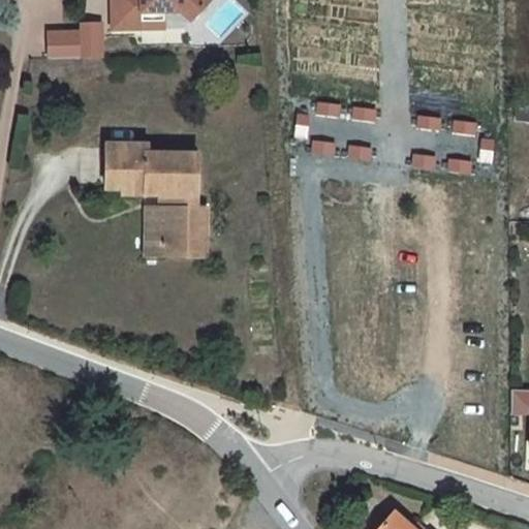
[(143,34),(143,18),(164,17),(182,17),(190,26),(210,6),(203,0),(111,0),(113,35),(143,34)]
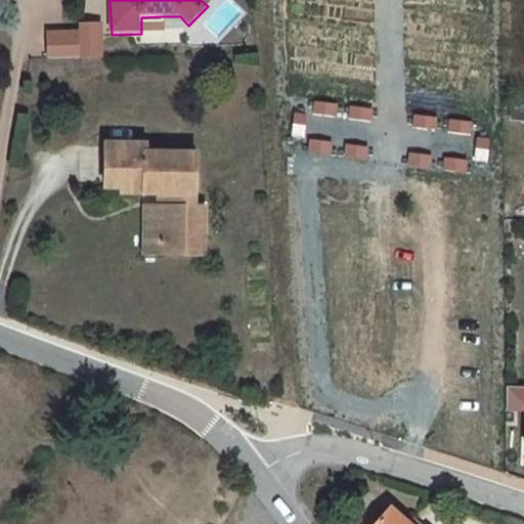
[(164,34),(163,16),(141,17),(141,34),(164,34)]
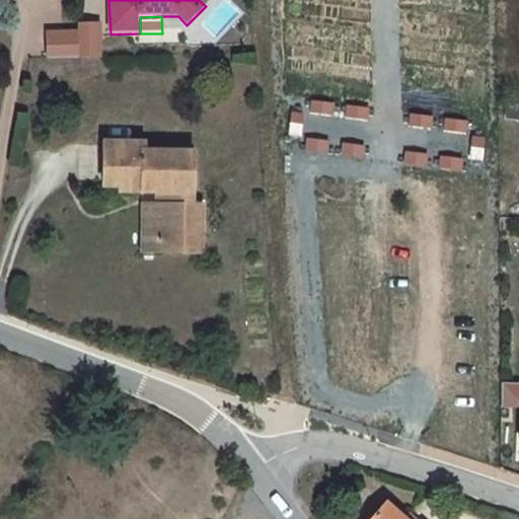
[(49,64),(78,63),(77,38),(47,40),(49,64)]
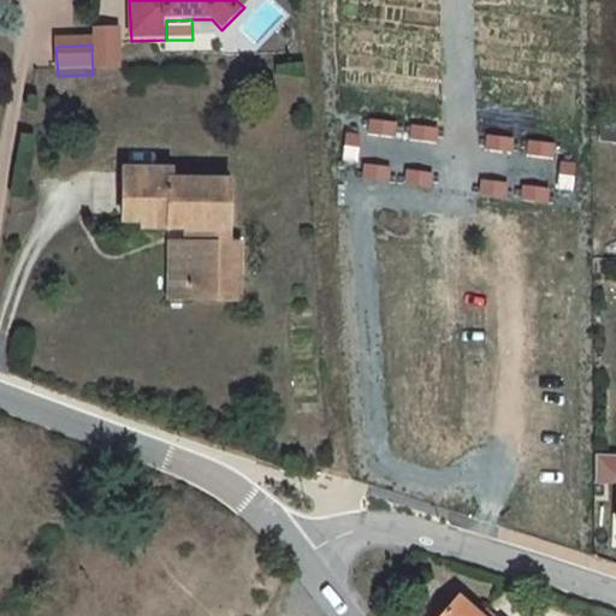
[(396,122),(371,120),(369,134),(395,135),(396,122)]
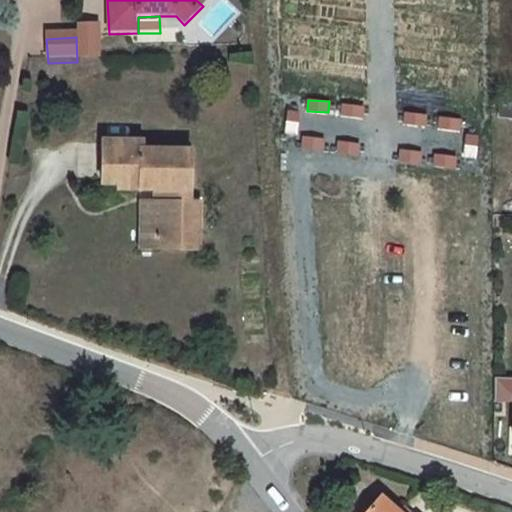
[(511,102),(500,101),(498,119),(511,120),(511,102)]
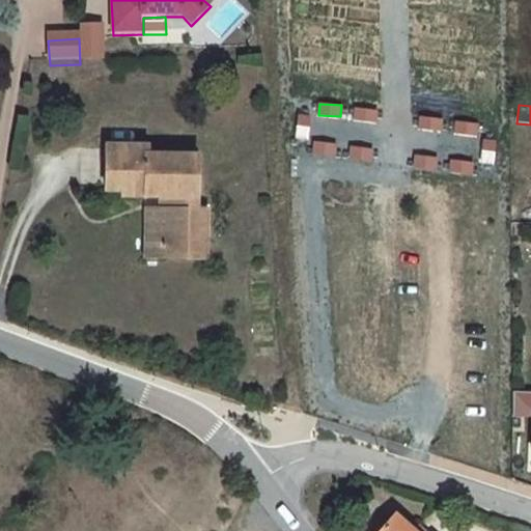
[(375,110),(355,109),(354,119),(375,121),(375,110)]
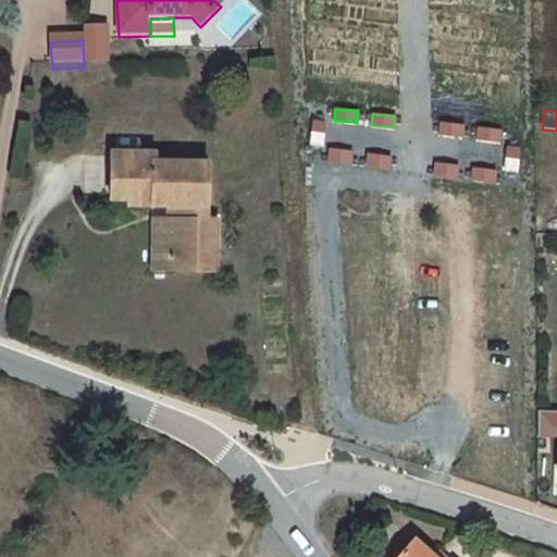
[(312,122),(311,144),(323,145),(324,122),(312,122)]
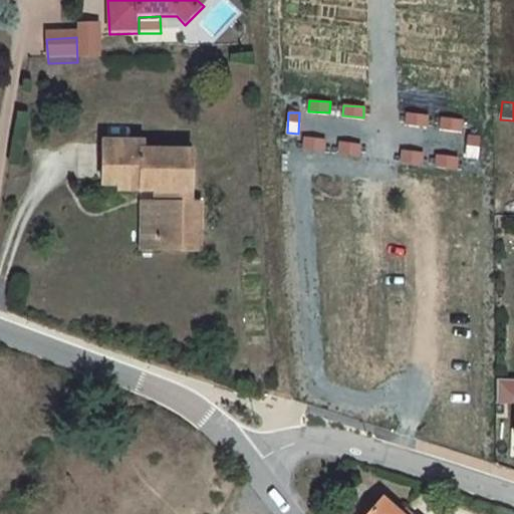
[(427,114),(407,113),(406,124),(427,125),(427,114)]
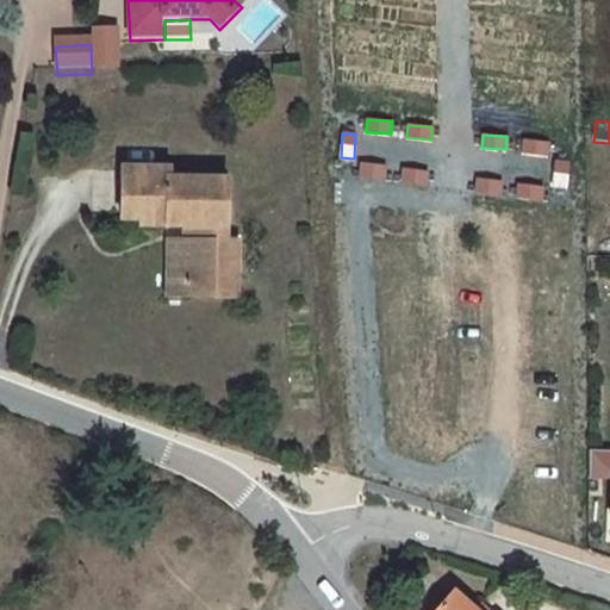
[(548,142),(523,141),(523,154),(547,155),(548,142)]
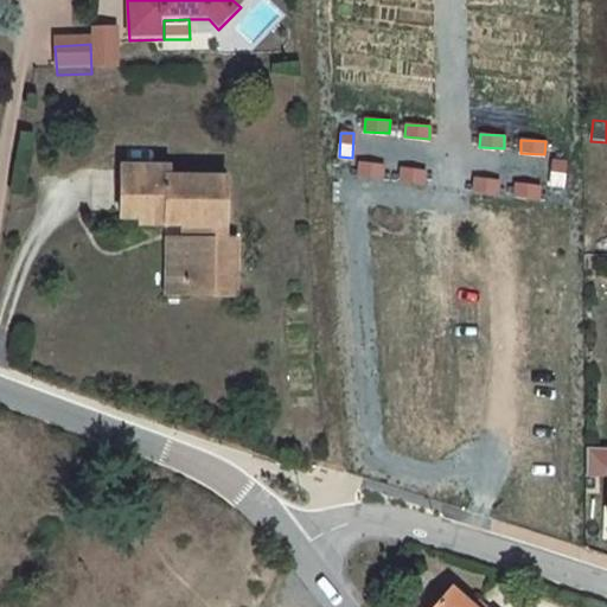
[(553,160),(551,184),(564,185),(566,161),(553,160)]
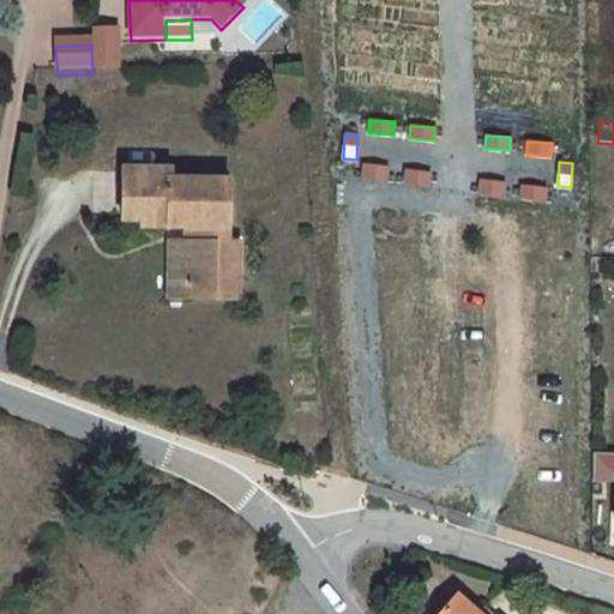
[(387,167),(363,166),(362,179),(387,180),(387,167)]
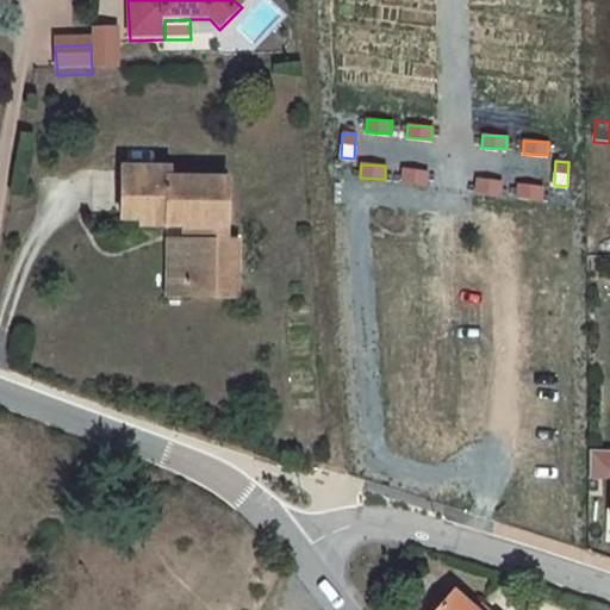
[(226,237),(226,176),(168,175),(167,166),(119,166),(119,213),(132,212),(132,223),(186,225),(186,240),(174,238),(176,277),(184,278),(184,293),(234,294),(232,237),(226,237)]
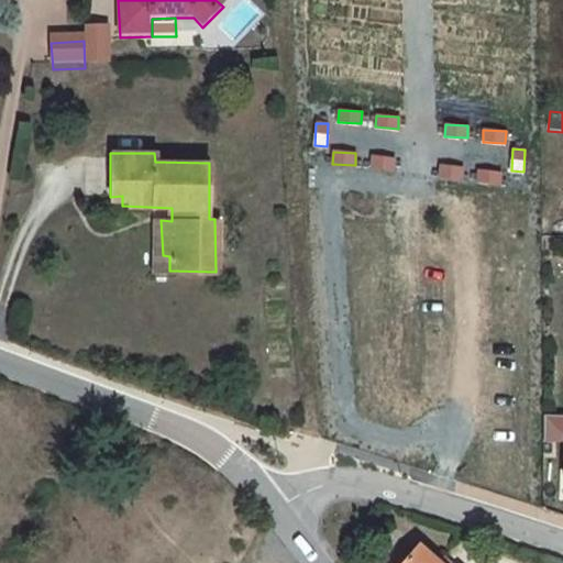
[(395,158),(372,157),(372,168),(394,170),(395,158)]
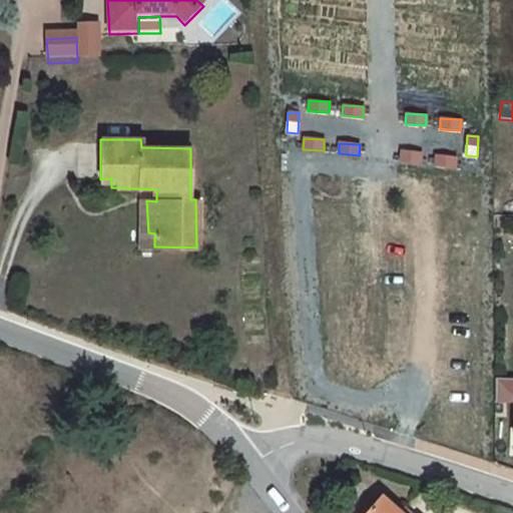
[(422,152),(402,151),(401,162),(422,163),(422,152)]
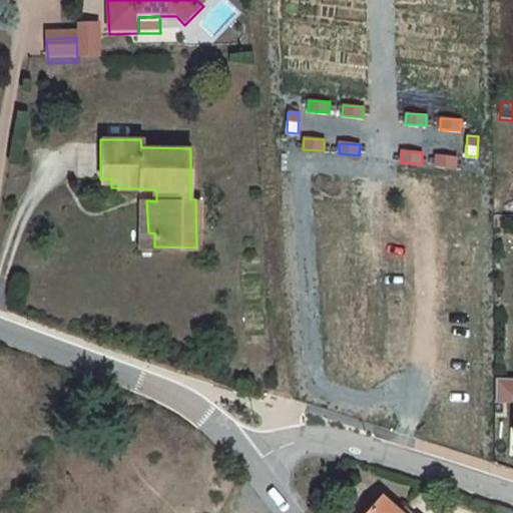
[(456,156),(435,155),(435,166),(455,167),(456,156)]
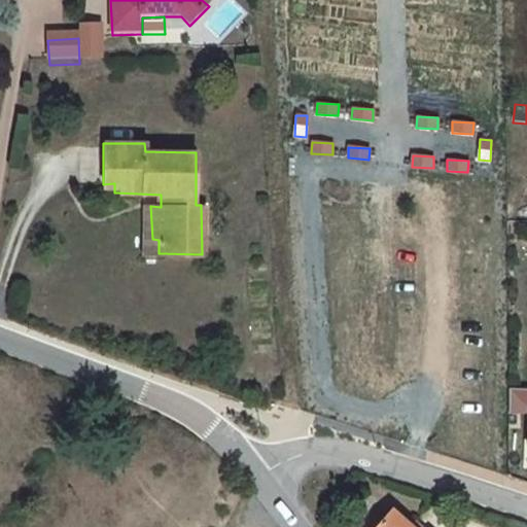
[(138,207),(137,253),(159,253),(159,240),(152,239),(150,206),(138,207)]
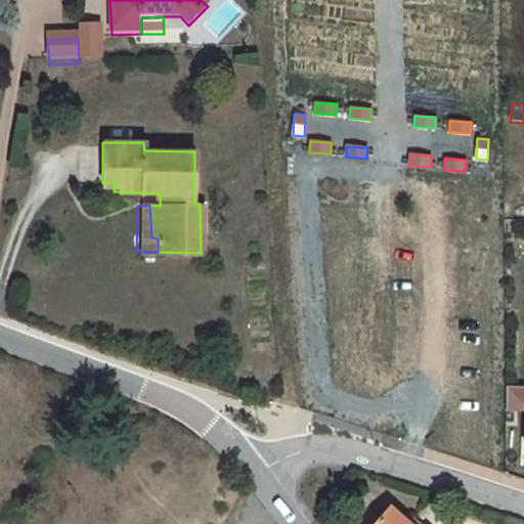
[(509,411),(523,411),(523,390),(510,390),(509,411)]
